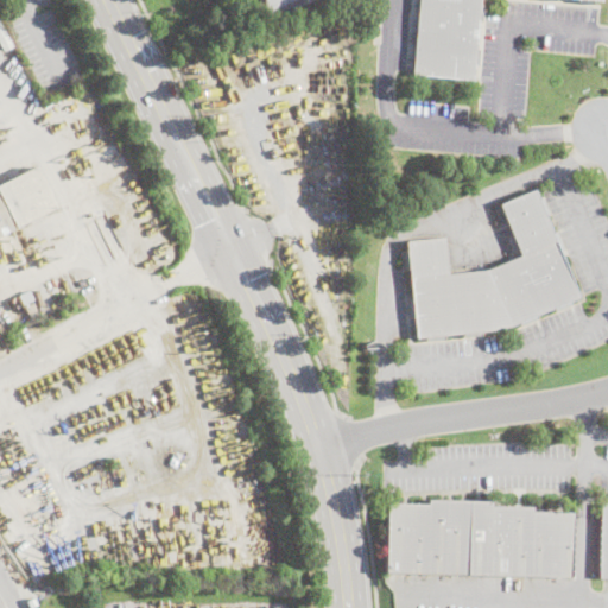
[(310,0),(260,19),(260,0),(310,0)]
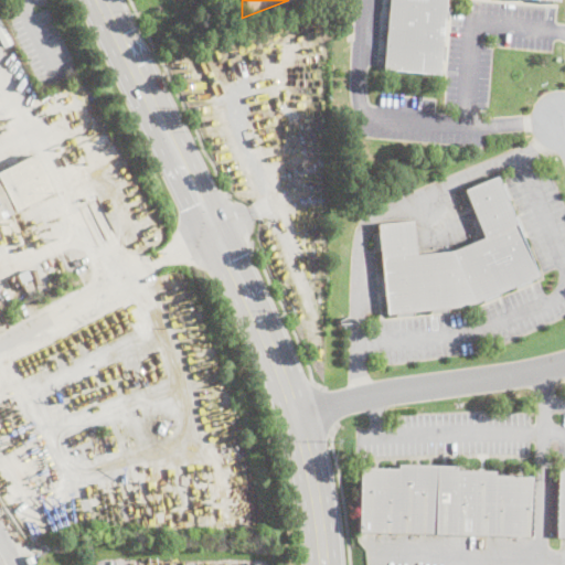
[(557,0),(557,1),(546,0),(447,0),(439,75),(382,70),(388,0),(557,0)]
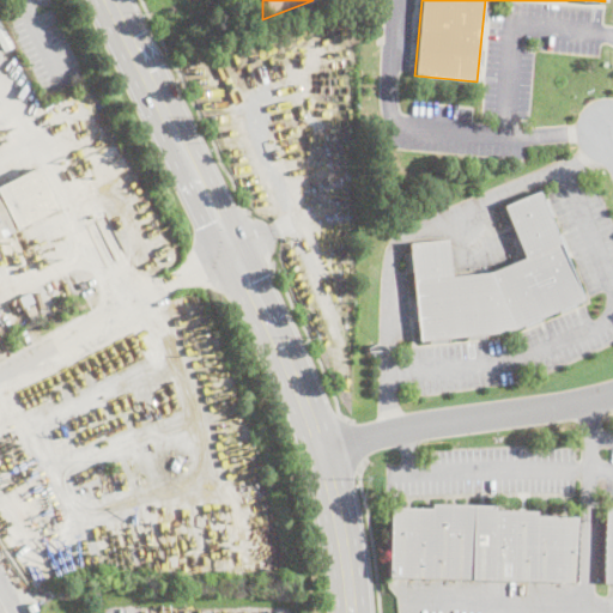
[(4,50),(0,43),(0,19),(13,46),(4,50)]
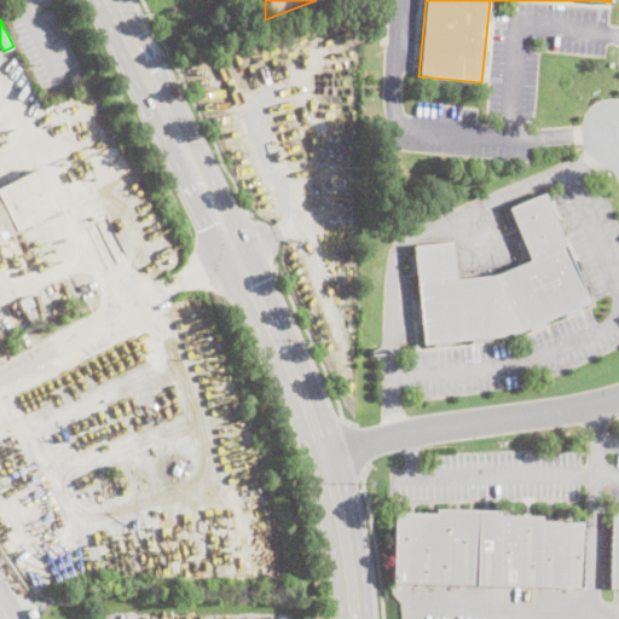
[(56,212),(16,231),(0,198),(0,186),(36,169),(56,212)]
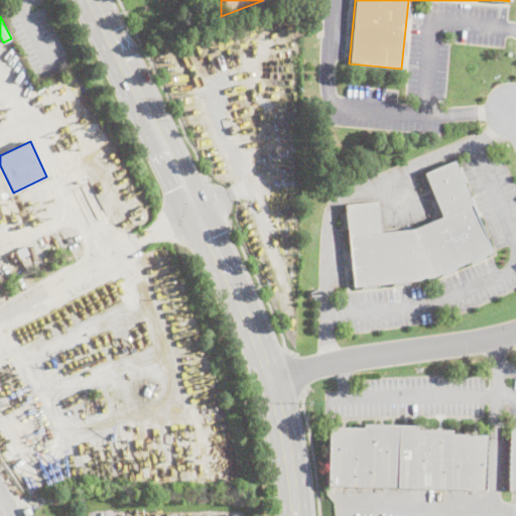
[(492,251),(422,278),(352,286),(344,204),(376,200),(380,231),(412,228),(440,215),(422,171),(453,159),(492,251)]
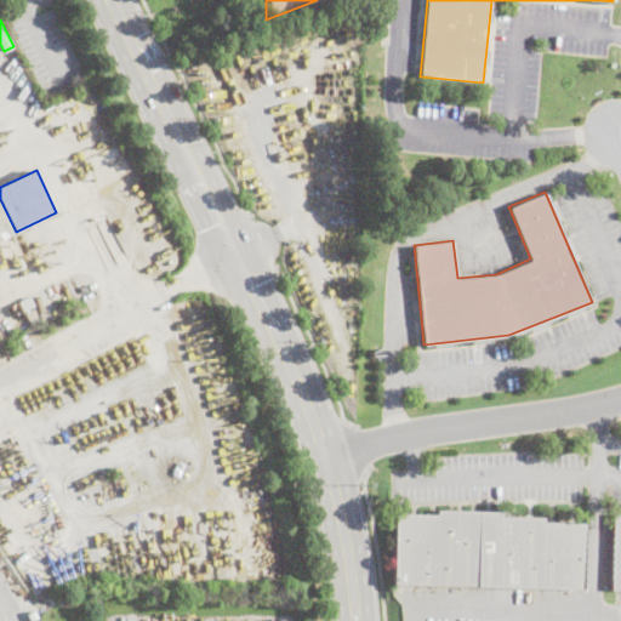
[(0,206),(13,233),(0,239),(0,206)]
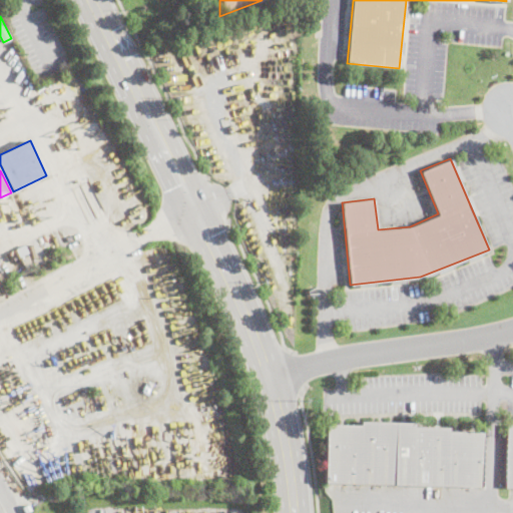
[(28,253),(19,258),(15,249),(24,245),(28,253)]
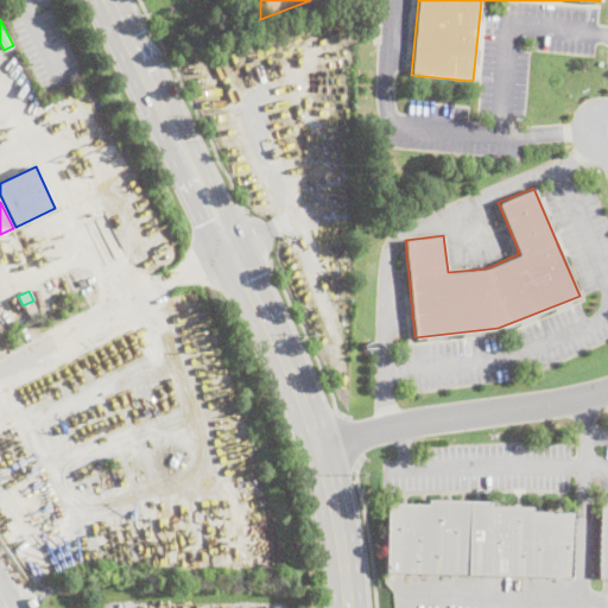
[(38,312),(30,317),(25,308),(33,303),(38,312)]
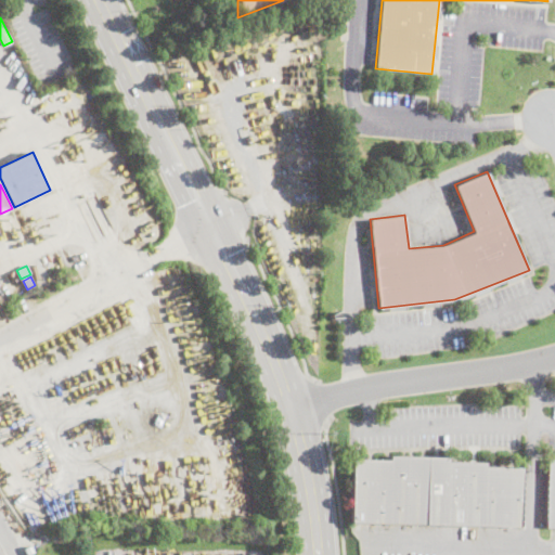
[(37,300),(25,308),(22,302),(34,295),(37,300)]
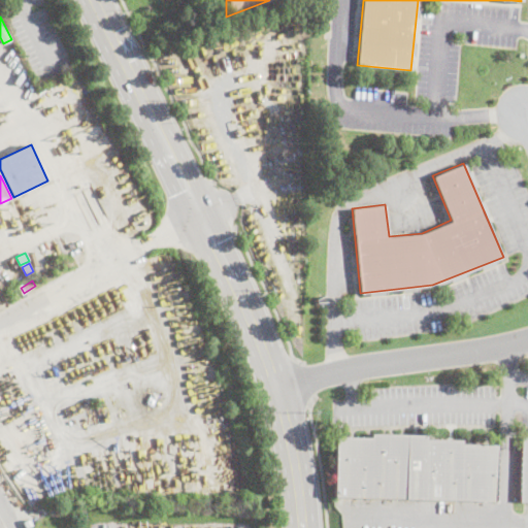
[(427,435),(427,439),(463,440),(462,443),(498,444),(496,502),(334,498),(336,437),(371,438),(371,434),(427,435)]
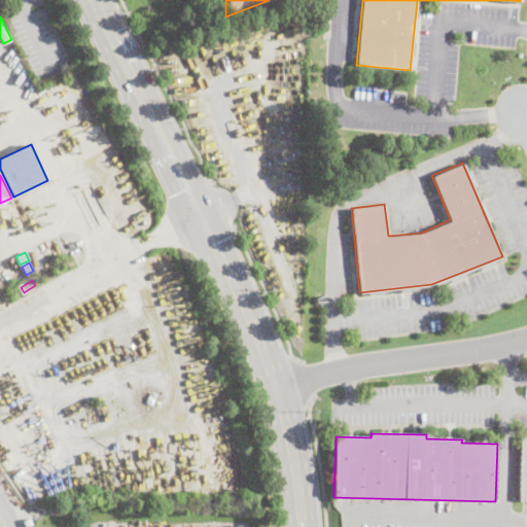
[(526,501),(518,501),(520,436),(526,436),(526,501)]
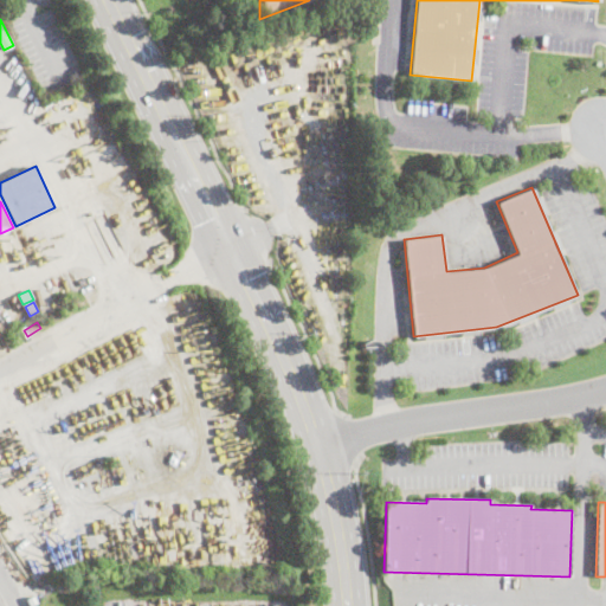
[(37,601),(30,605),(26,598),(33,594),(37,601)]
